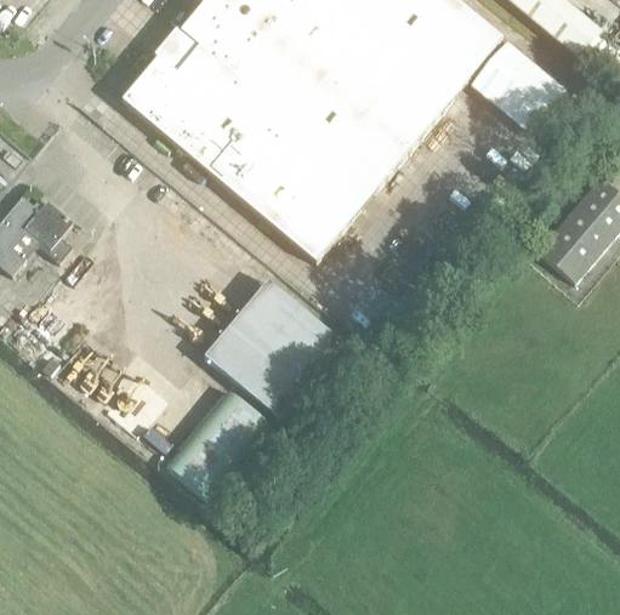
[(318,260),(501,38),(502,36),(458,0),(203,0),(178,29),(197,45),(175,72),(157,57),(121,98),(318,260)]
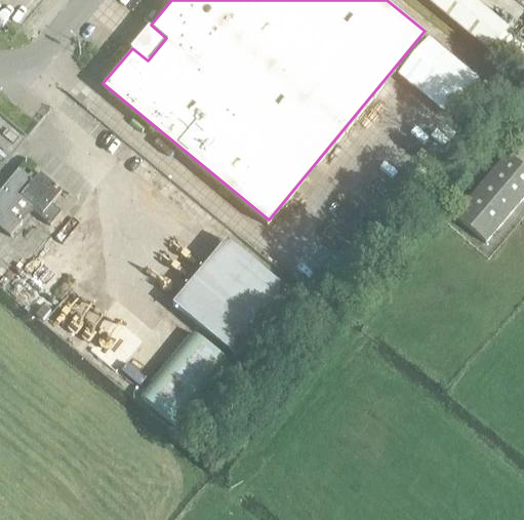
[(430,0),(488,48),(507,27),(475,0),(430,0)]
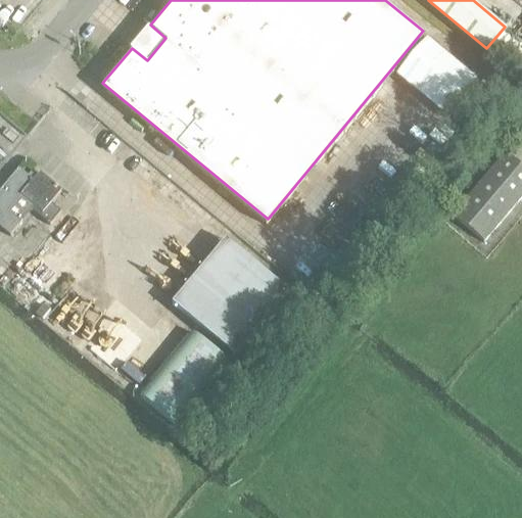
[(428,31),(395,66),(444,110),(477,76),(428,31)]
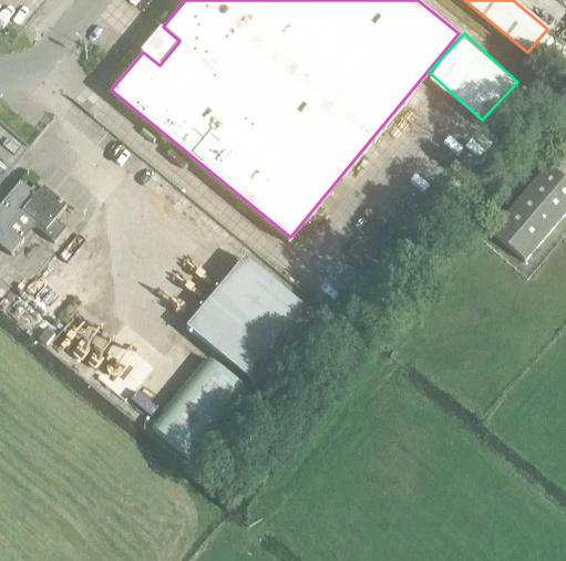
[(524,259),(565,210),(565,177),(546,162),(490,230),(524,259)]
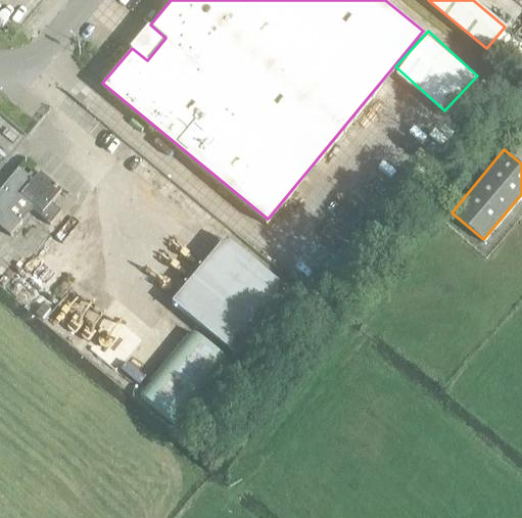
[(0,223),(9,231),(19,219),(32,205),(50,221),(60,208),(50,199),(61,187),(39,168),(32,176),(17,165),(0,185),(0,223)]
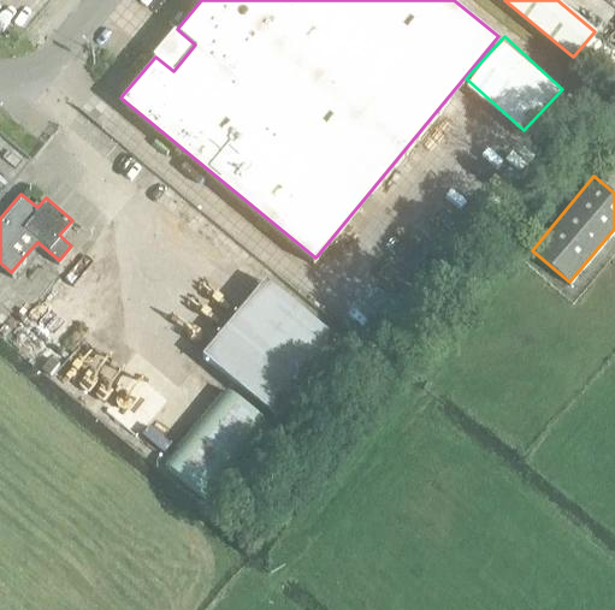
[(277,412),(339,337),(266,276),(203,350),(277,412)]
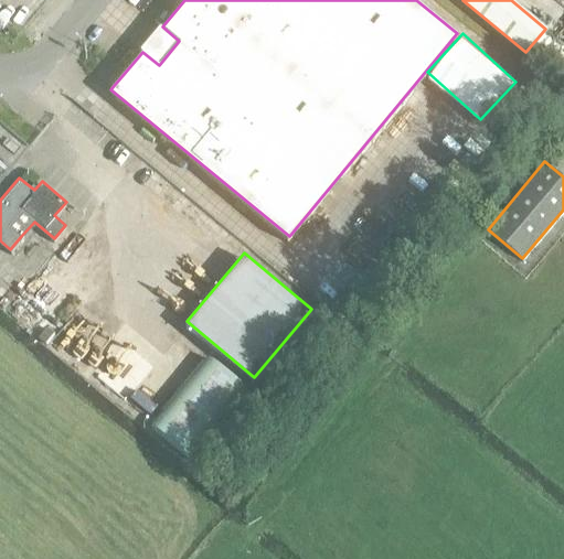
[(206,351),(150,420),(189,451),(245,382),(206,351)]
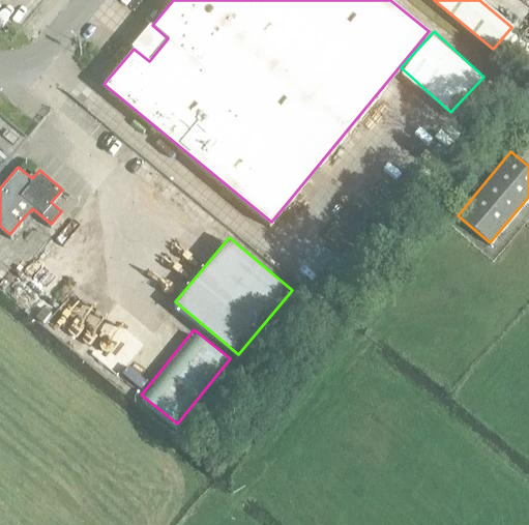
All buildings are outlined.
